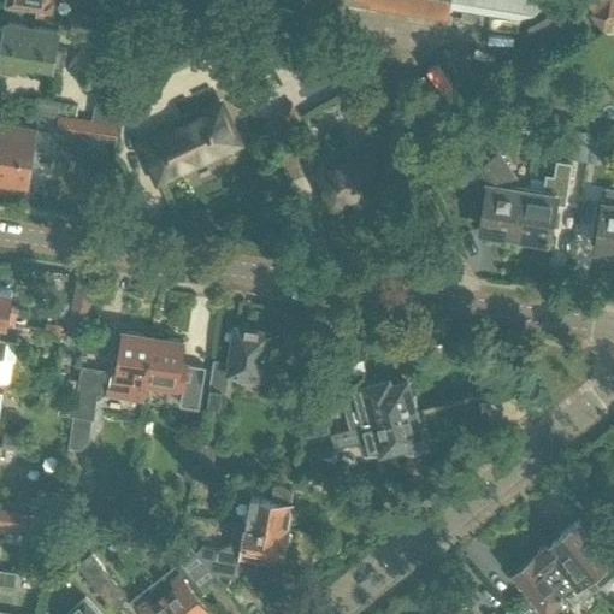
[(5,0),(6,3),(36,7),(34,16),(51,19),(53,0),(5,0)]
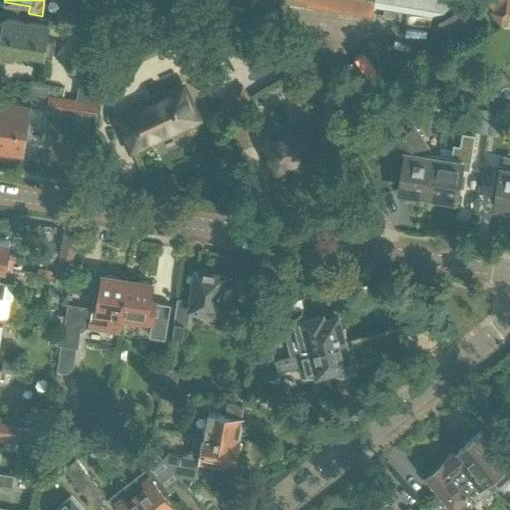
[(226,9),(227,0),(117,0),(171,8),(173,2),(202,6),(201,12),(220,15),(221,9),(226,9)]
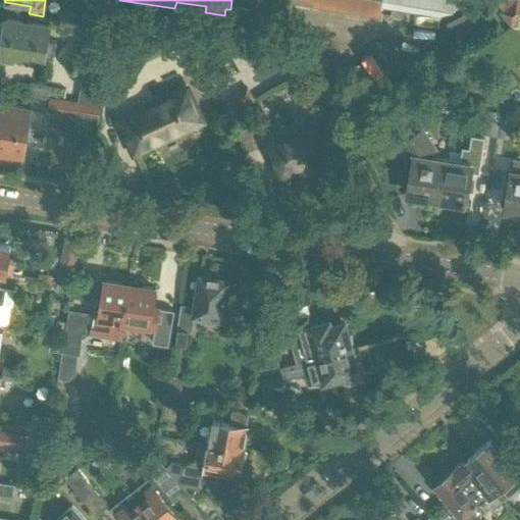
[(311,0),(310,5),(378,16),(379,8),(442,18),(451,13),(466,0),(311,0)]
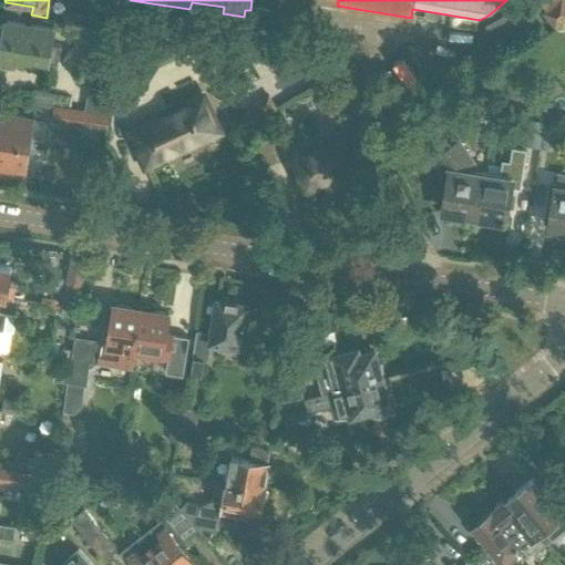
[(556,30),(564,22),(564,2),(563,0),(547,0),(542,6),(547,13),(545,16),(556,30)]
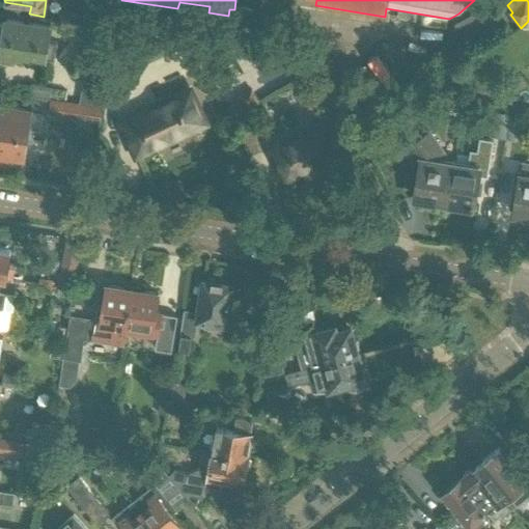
[(462,30),(471,48),(506,28),(491,1),(453,22),(458,32),(462,30)]
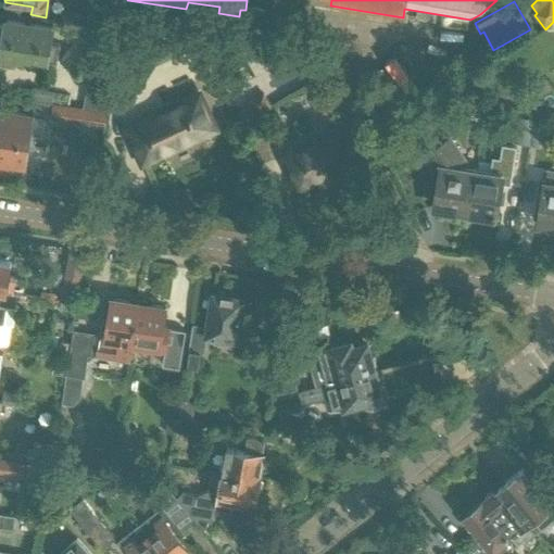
[(61,14),(60,24),(61,24),(72,25),(87,27),(88,17),(61,14)]
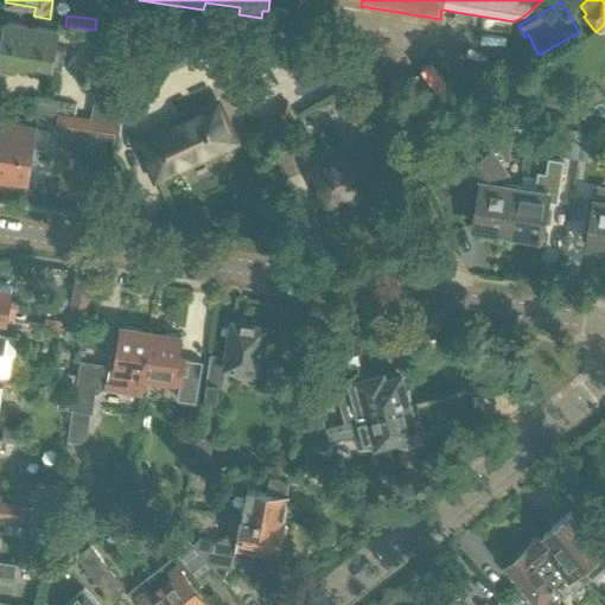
[(53,49),(55,32),(6,24),(1,44),(0,44),(0,56),(0,62),(0,74),(17,76),(18,65),(49,71),(49,70),(61,71),(63,51),(53,49)]
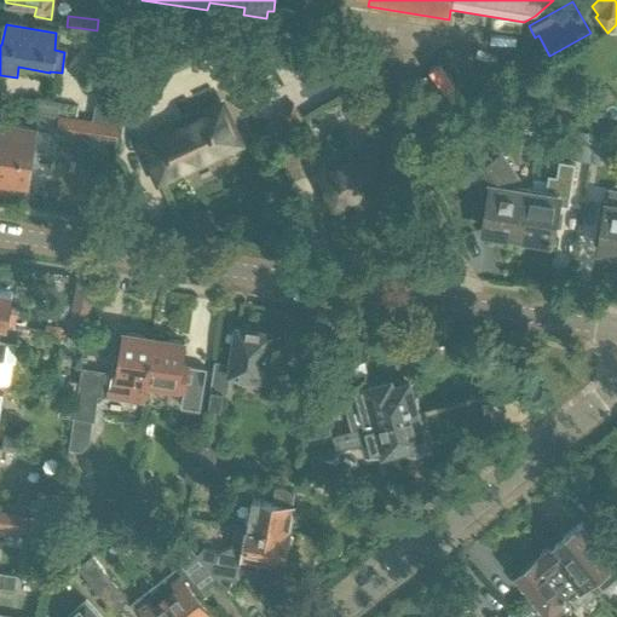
[(130,48),(132,36),(97,30),(80,28),(68,27),(67,38),(130,48)]
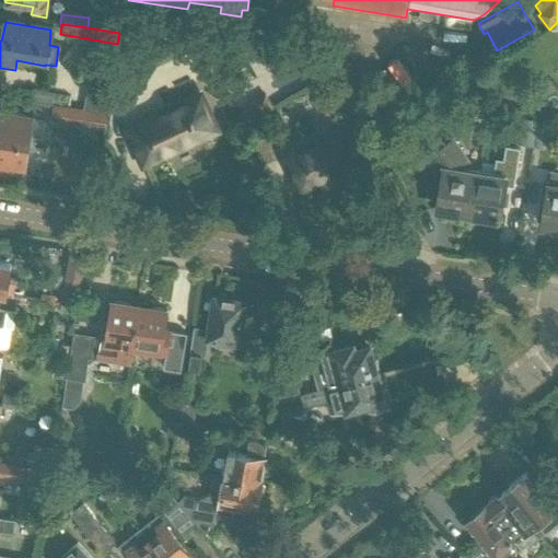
[(201,70),(216,64),(207,45),(193,51),(201,70)]
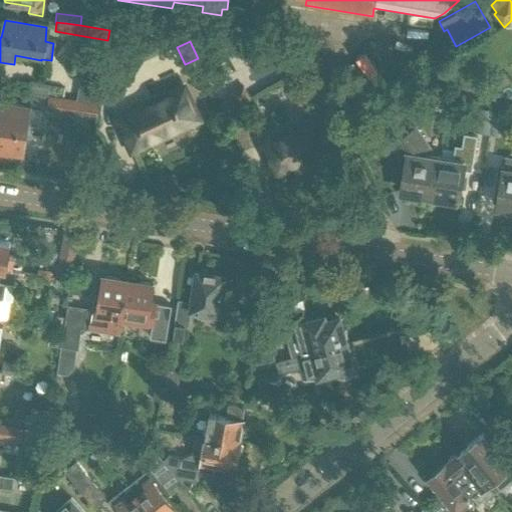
[(75,101),(97,104),(100,84),(78,81),(75,101)]
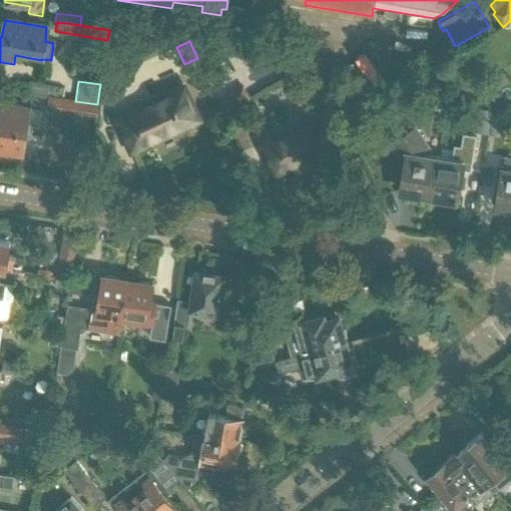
[(29,94),(46,96),(48,86),(31,83),(29,94)]
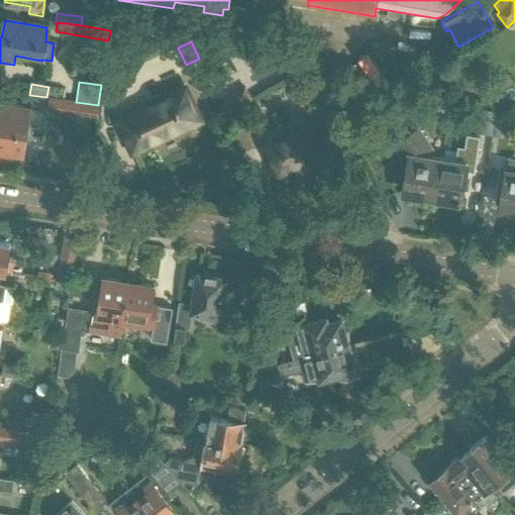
[(111,118),(129,157),(203,122),(186,84),(111,118)]
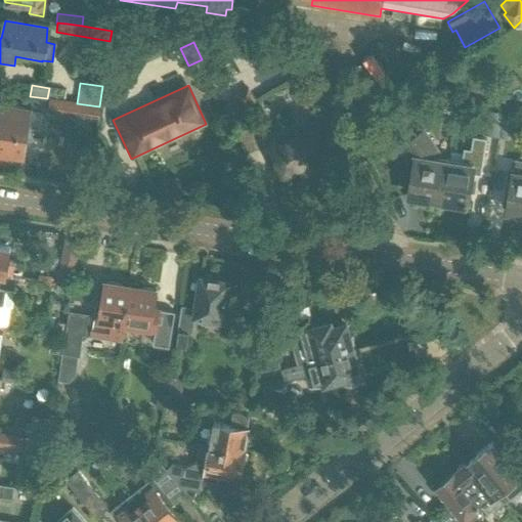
[(300,110),(315,103),(308,87),(293,93),(300,110)]
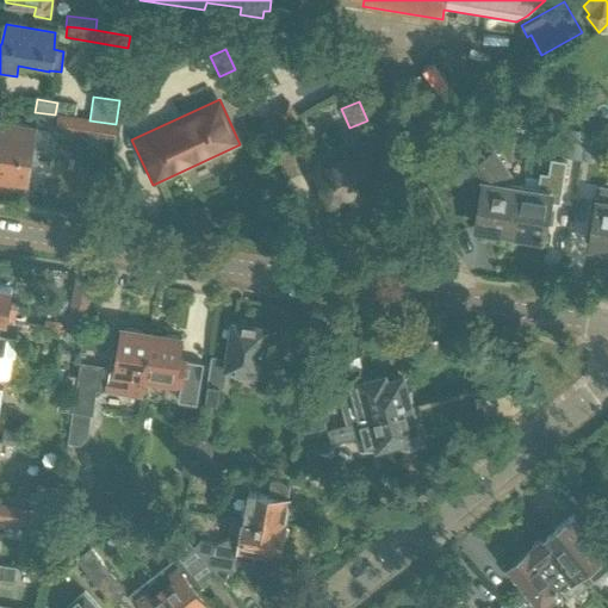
[(297,119),(287,103),(273,111),(283,128),(297,119)]
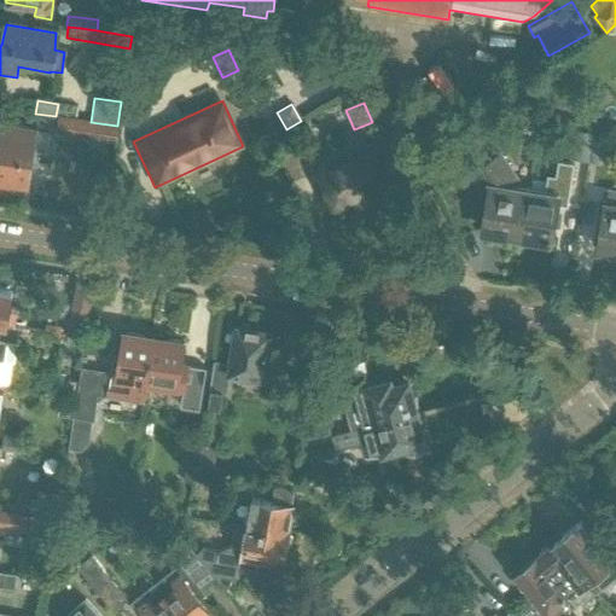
[(452,150),(463,166),(499,112),(481,110),(452,150)]
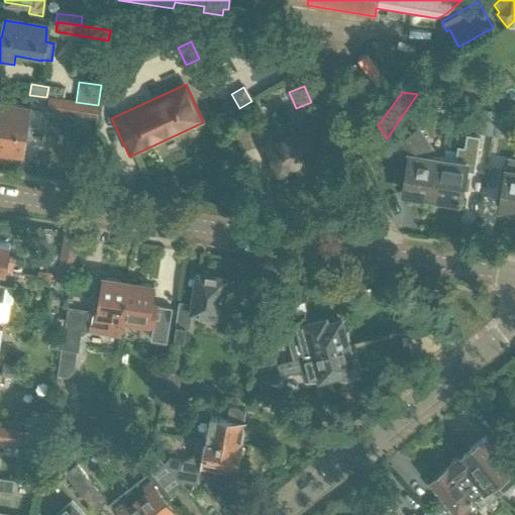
[(76,102),(46,97),(29,95),(27,107),(26,107),(0,103),(0,161),(8,163),(9,153),(18,155),(21,136),(30,137),(31,130),(31,127),(36,128),(39,111),(95,120),(98,105),(76,102)]
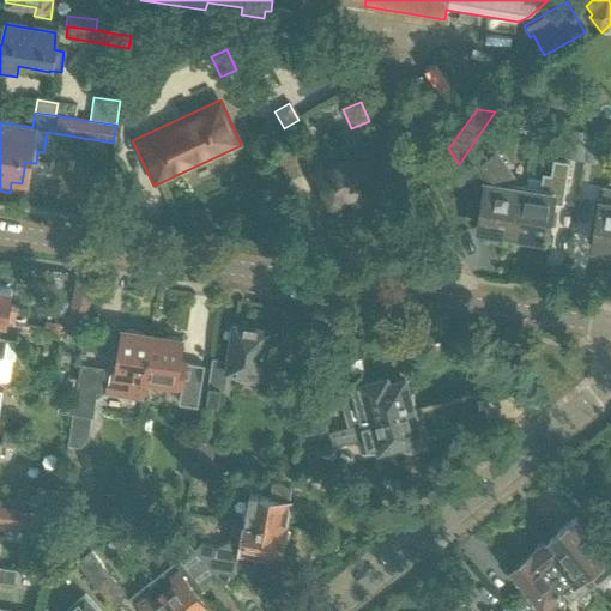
[(585,163),(590,132),(569,128),(564,161),(585,163)]
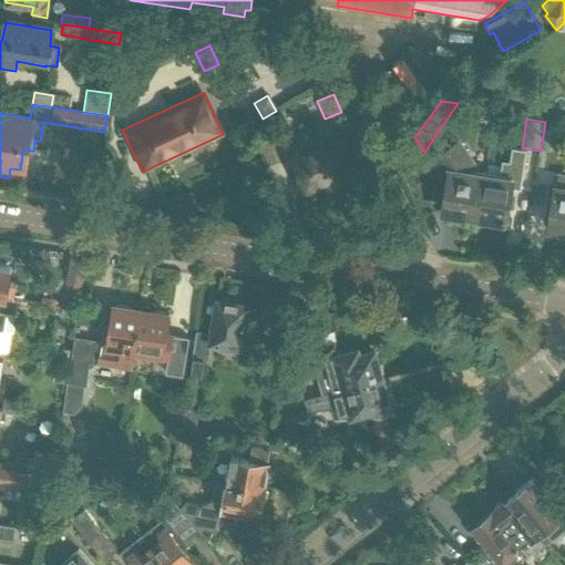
[(545,122),(541,151),(553,153),(557,123),(545,122)]
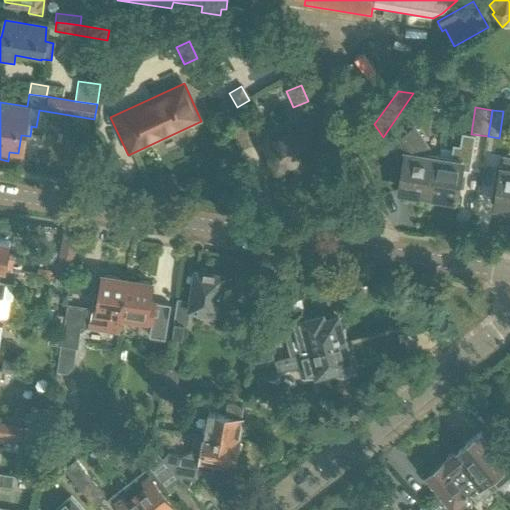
[(248,139),(242,126),(230,131),(236,144),(248,139)]
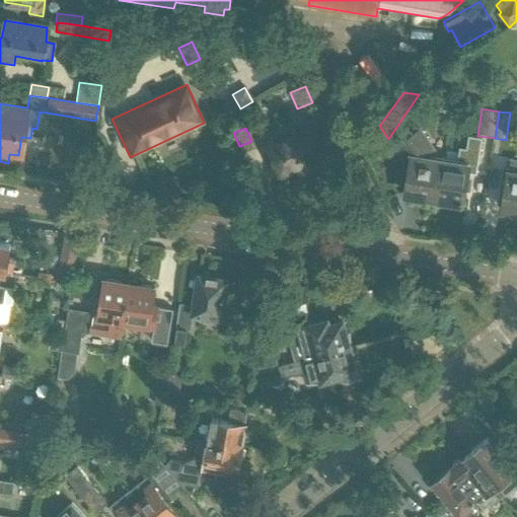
[(296,170),(304,166),(305,163),(318,156),(306,129),(266,147),(278,175),(292,169),(296,170)]
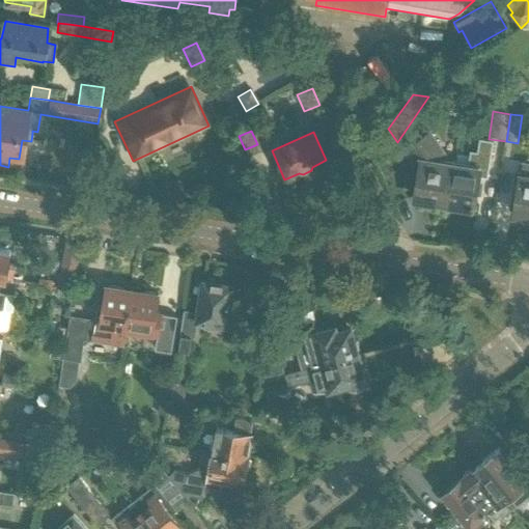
[(447,203),(453,163),(446,162),(428,136),(406,151),(418,171),(414,198),(447,203)]
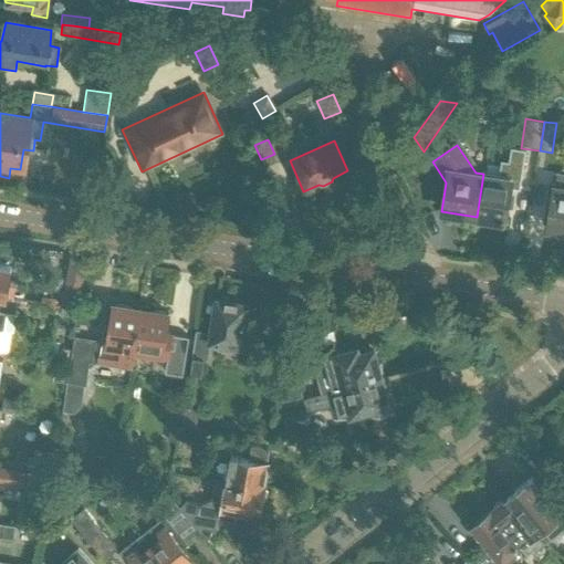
[(518,191),(524,152),(509,149),(507,163),(501,163),(500,168),(499,176),(483,174),(477,217),(503,220),(509,190),(518,191)]
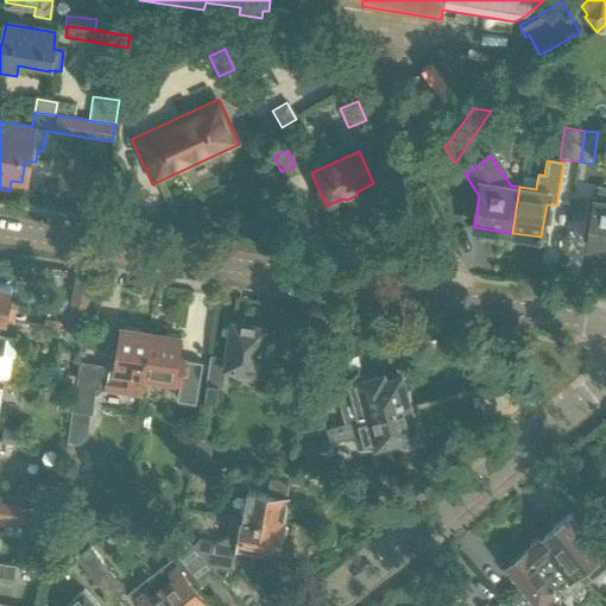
[(605,247),(605,191),(598,191),(588,246),(605,247)]
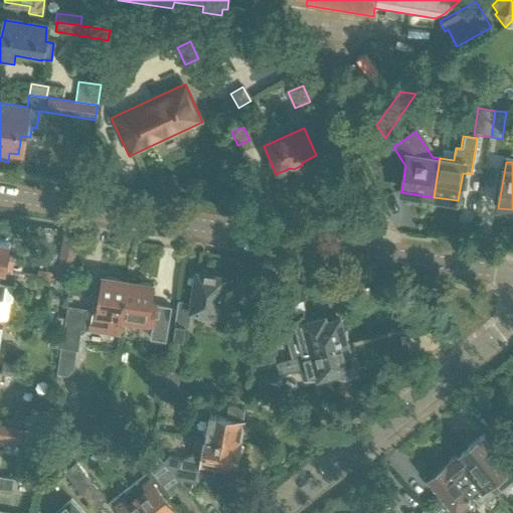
[(54,280),(69,283),(77,234),(62,232),(54,280)]
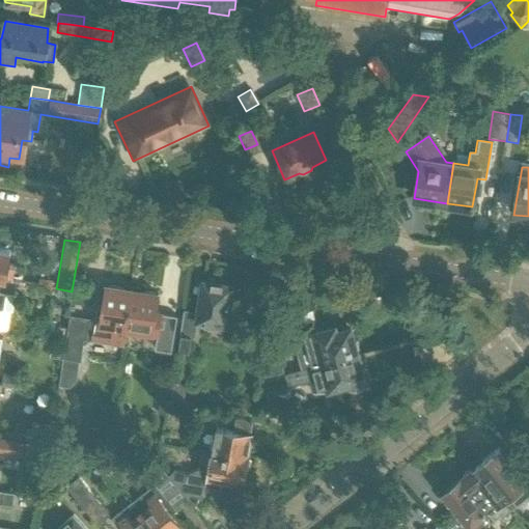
[(0,280),(4,281),(8,252),(0,250),(0,280)]
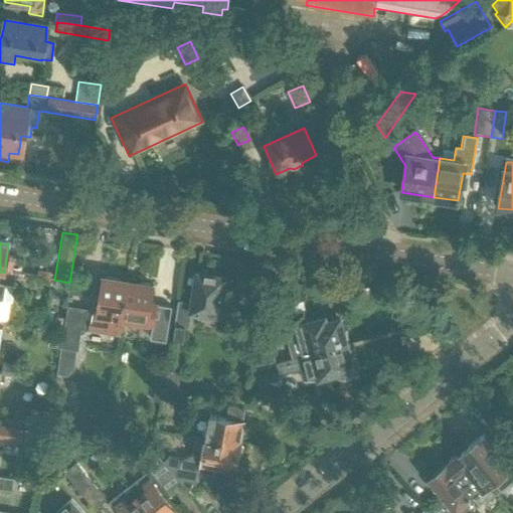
[(227,316),(229,299),(220,298),(223,277),(195,273),(190,304),(178,303),(174,326),(172,339),(181,341),(183,327),(186,328),(189,312),(217,316),(217,314),(227,316)]
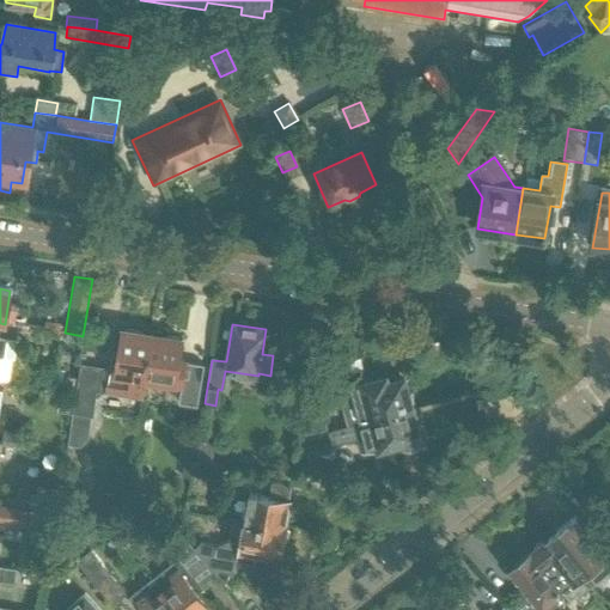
[(113,352),(109,374),(107,391),(141,397),(145,380),(152,336),(121,331),(119,353),(113,352)]
